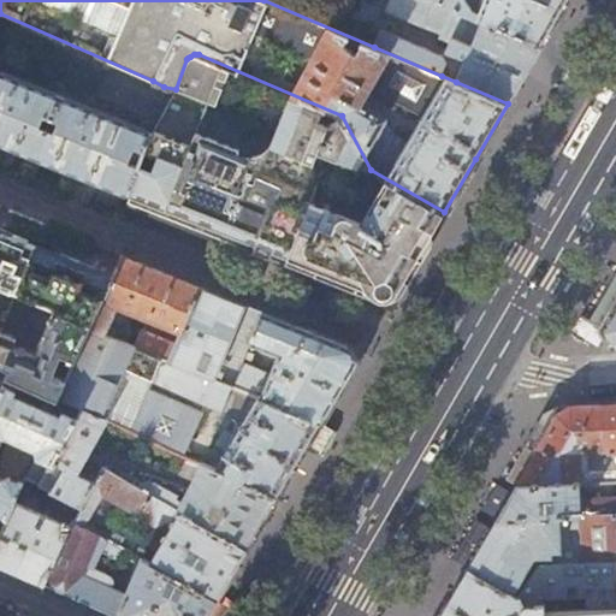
[(510,99),(542,47),(432,0),(389,0),(386,9),(442,33),(439,39),(444,40),(443,43),(446,49),(466,58),(456,82),(508,104),(510,99)]
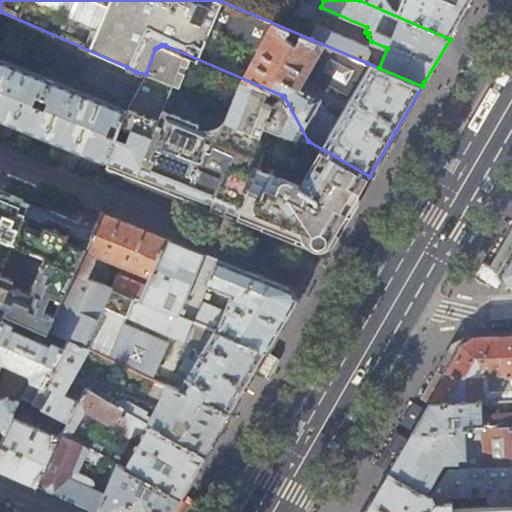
[(454,32),(472,0),(359,0),(450,39),(454,32)]
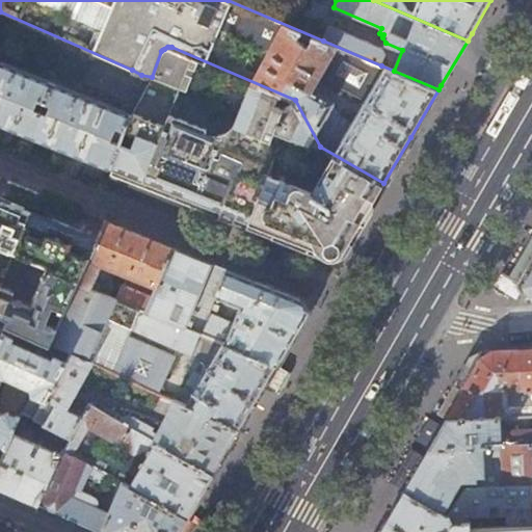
[(323,41),(381,65),(386,55),(382,48),(329,25),(323,41)]
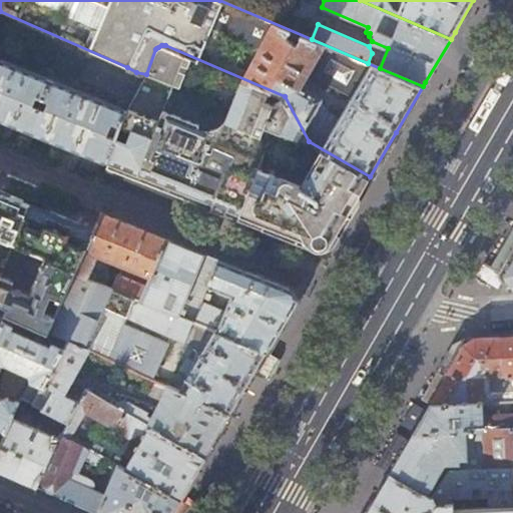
[(102,169),(114,173),(137,182),(166,193),(200,206),(227,217),(316,251),(321,252),(326,251),(328,248),(370,176),(309,141),(285,96),(165,45),(162,45),(161,45),(158,47),(156,48),(155,49),(146,74),(136,72),(127,67),(124,73),(63,46),(53,69),(114,94),(112,98),(117,100),(115,104),(0,57),(0,117),(71,146),(107,160),(102,169)]
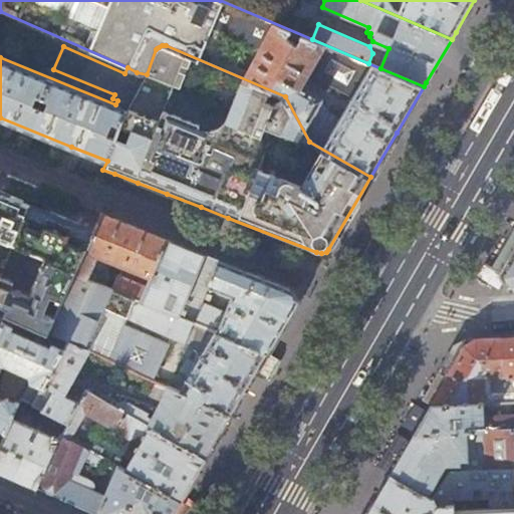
[(482,48),(475,61),(482,65),(489,52),(482,48)]
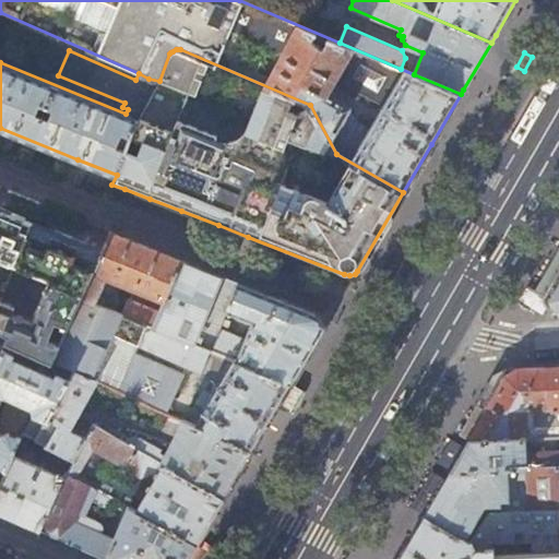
[(0,210),(0,260),(14,265),(32,223),(0,210)]
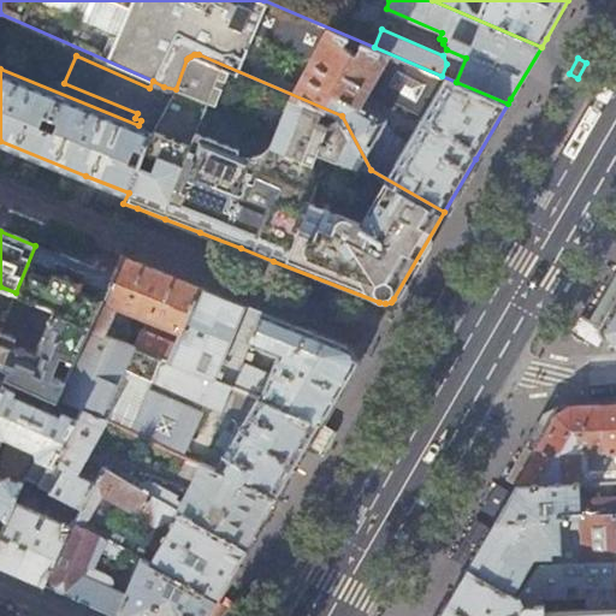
[(104,273),(35,246),(16,292),(53,308),(35,354),(12,344),(15,338),(0,331),(0,361),(12,367),(9,374),(22,380),(59,397),(69,375),(54,368),(61,351),(77,359),(90,327),(113,277),(104,273)]
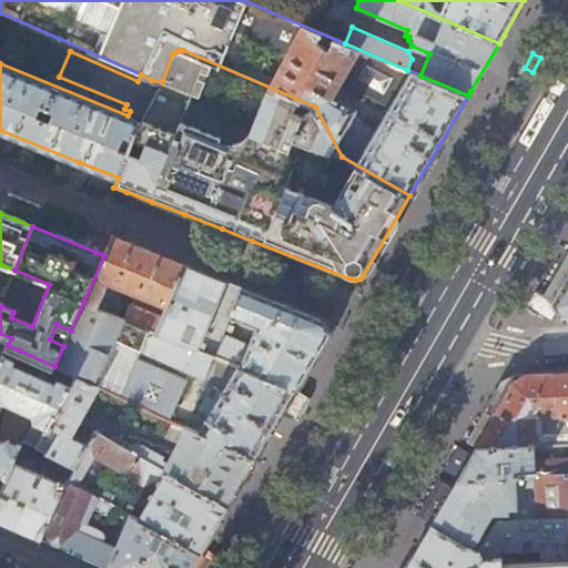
[(113,235),(104,255),(83,302),(114,315),(123,294),(131,293),(166,307),(168,305),(185,264),(180,262),(155,252),(113,235)]
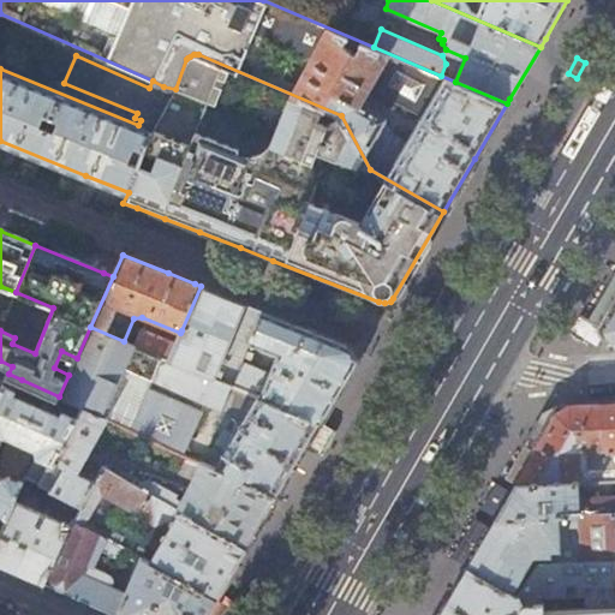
[(605,329),(614,312),(614,279),(593,317),(590,327),(591,333),(593,341),(608,332),(605,329)]
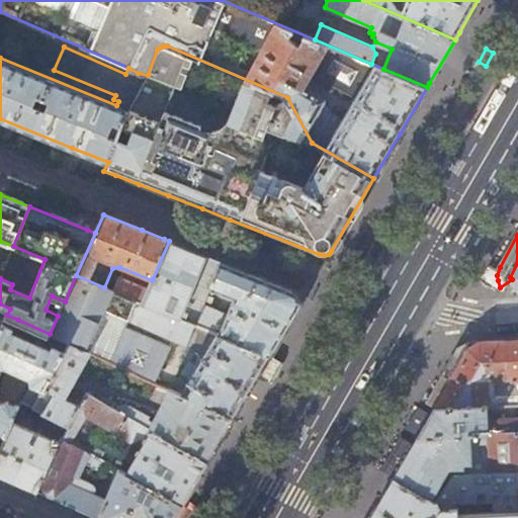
[(169,241),(153,278),(152,280),(148,289),(142,303),(270,355),(272,351),(299,304),(300,301),(300,297),(299,295),(298,293),(294,290),(283,286),(283,285),(260,275),(259,276),(197,252),(169,241)]
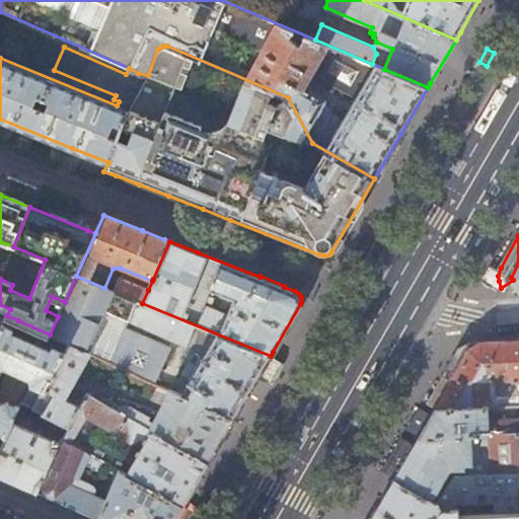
[(115,292),(114,292),(104,288),(76,276),(65,302),(58,316),(50,335),(58,339),(69,344),(91,354),(155,383),(171,347),(126,326),(129,319),(197,350),(182,373),(192,379),(182,395),(234,418),(241,406),(271,356),(142,303),(115,292)]
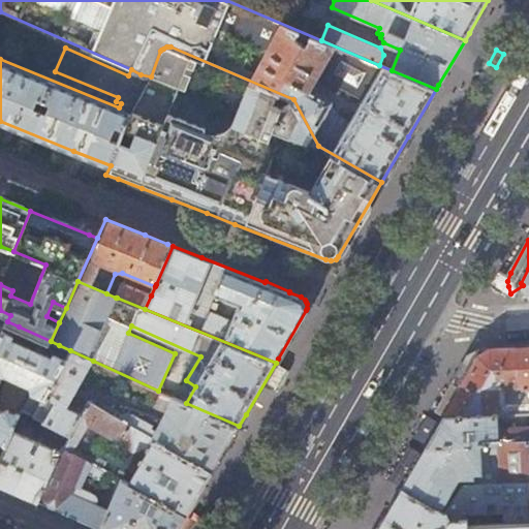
[(145,309),(151,296),(123,284),(117,298),(145,309)]
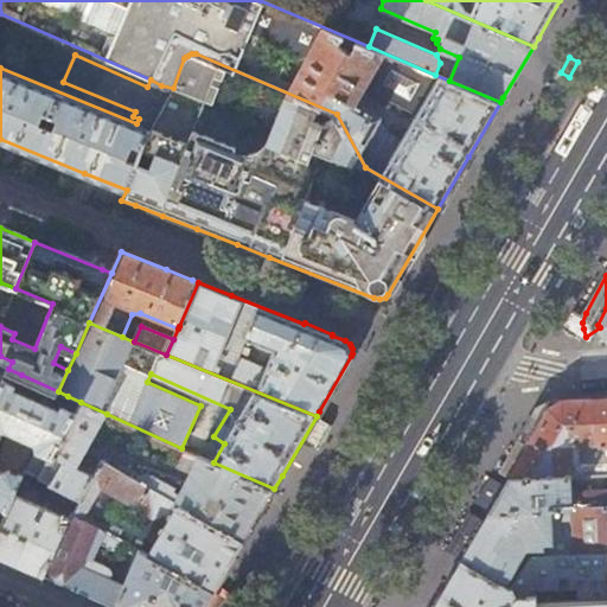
[(12,362),(0,356),(0,388),(8,369),(12,362)]
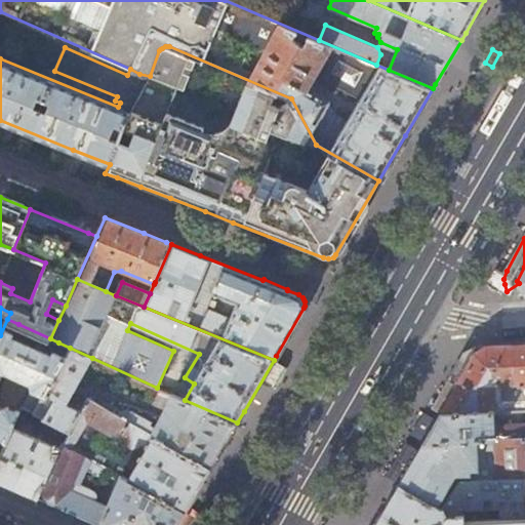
[(13,336),(18,324),(7,319),(0,335),(0,380),(2,376),(1,372),(6,370),(7,371),(31,382),(32,382),(34,390),(22,406),(34,412),(70,348),(58,342),(53,355),(13,336)]
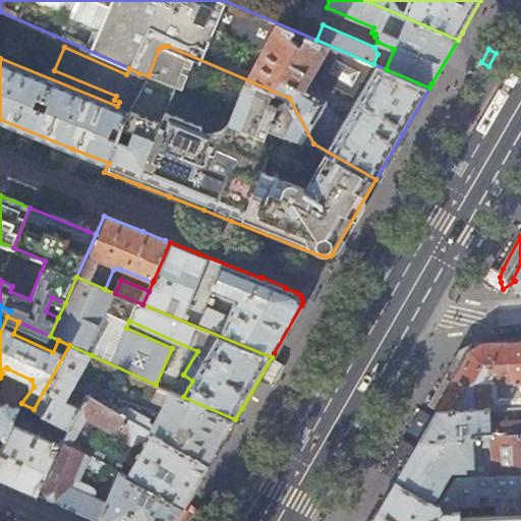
[(453,383),(517,380),(515,342),(482,344),(471,351),(453,383)]
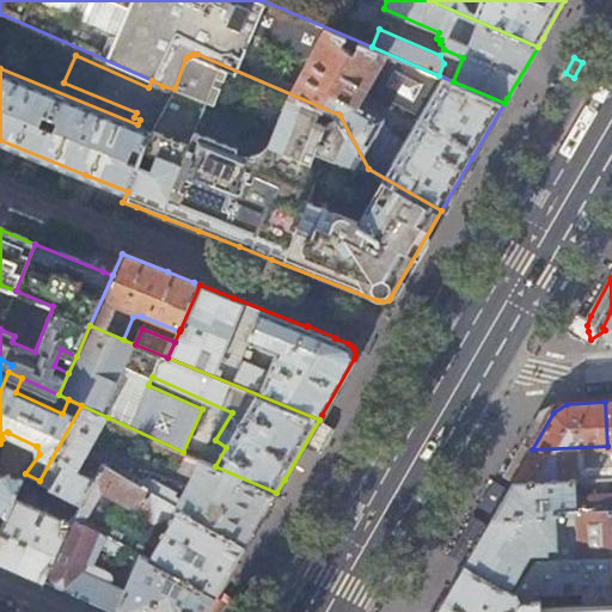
[(96,438),(108,417),(81,405),(40,481),(81,502),(98,473),(91,470),(87,477),(77,471),(91,447),(97,450),(103,441),(96,438)]
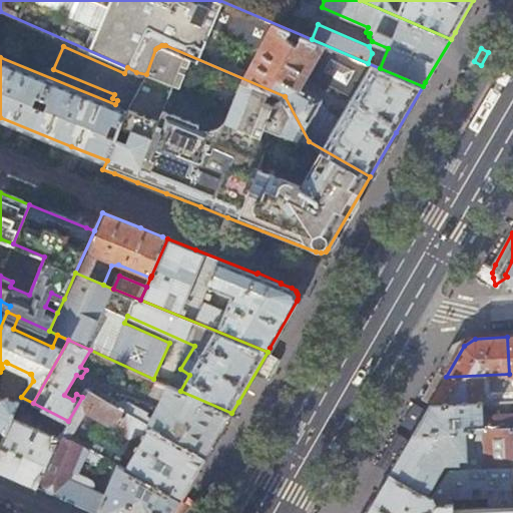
[(512,373),(509,374),(446,377),(430,404),(483,402),(512,400),(512,373)]
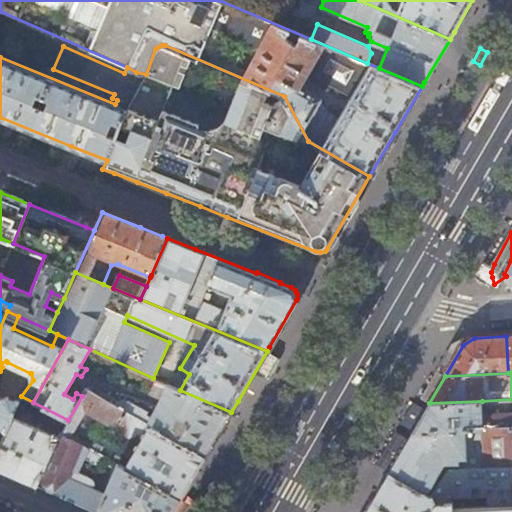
[(107,395),(105,399),(206,456),(218,435),(231,412),(180,390),(157,380),(150,394),(161,400),(158,407),(122,393),(118,401),(107,395)]
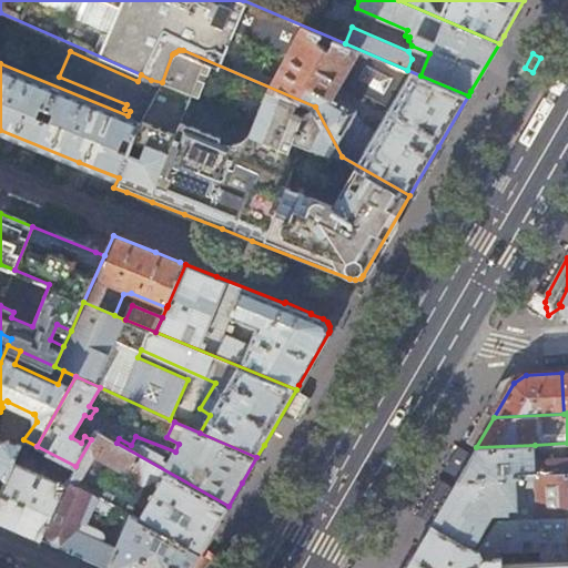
[(95,432),(91,439),(75,466),(68,479),(78,485),(94,456),(144,485),(150,484),(152,479),(160,484),(140,518),(201,551),(214,530),(229,506),(117,443),(95,432)]
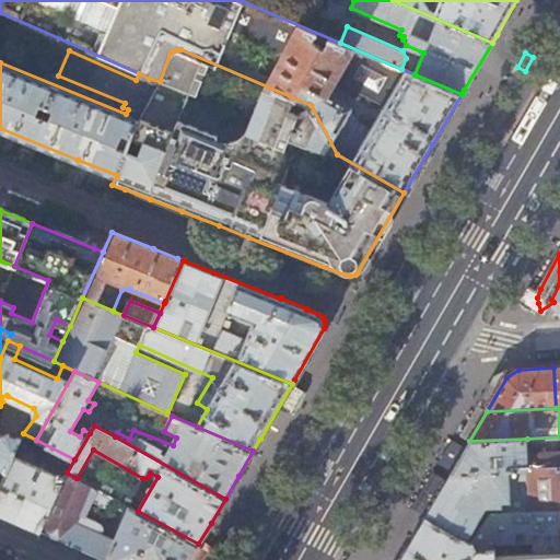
[(0,490),(3,483),(0,482),(0,473),(7,476),(15,457),(14,456),(21,435),(12,431),(6,432),(0,443),(0,490)]
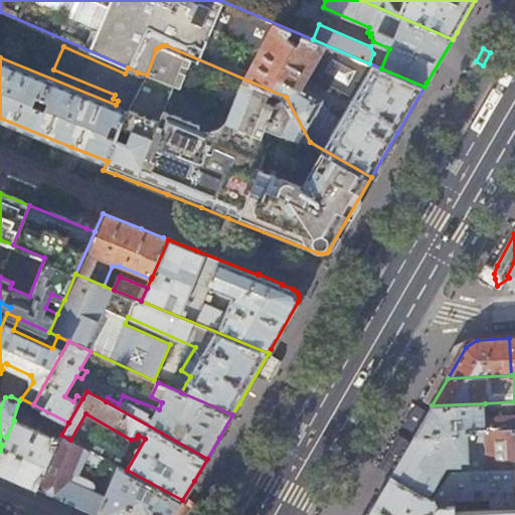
[(485,403),(432,405),(415,434),(514,428),(514,415),(491,416),(491,410),(485,410),(485,403)]
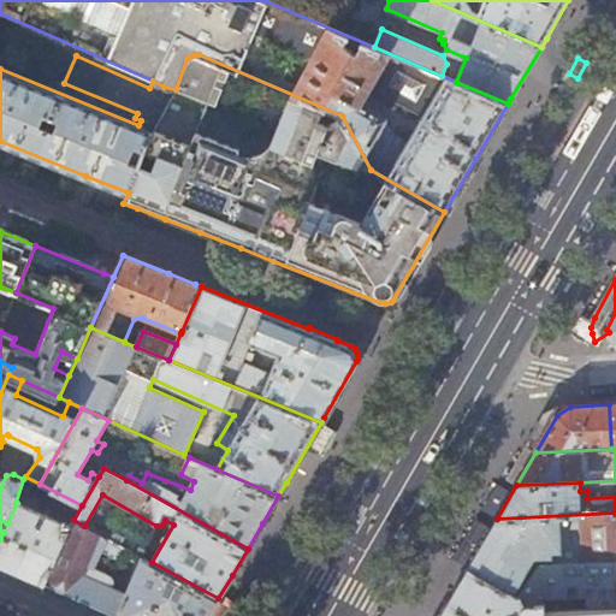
[(17,503),(7,523),(4,532),(0,539),(0,563),(16,570),(46,584),(71,526),(17,503)]
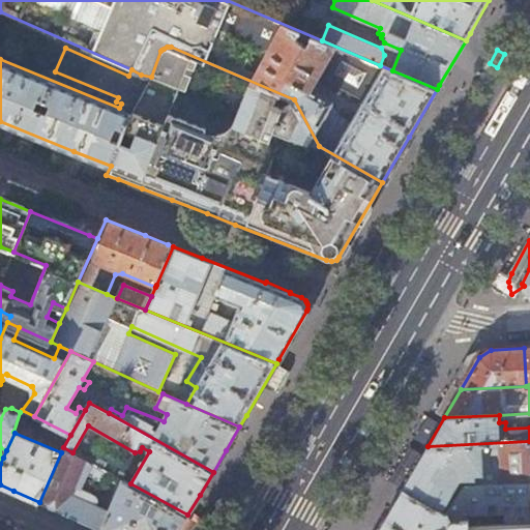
[(391,480),(404,488),(428,447),(414,440),(391,480)]
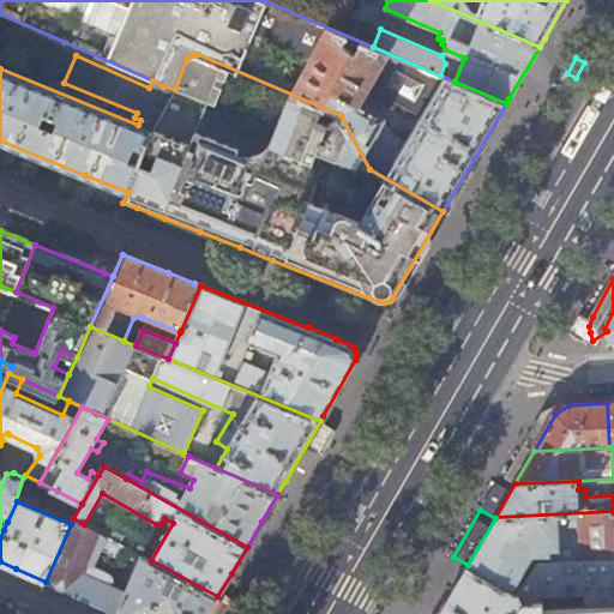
[(613,511),(495,517),(495,518),(468,565),(517,594),(540,563),(613,558),(613,511)]
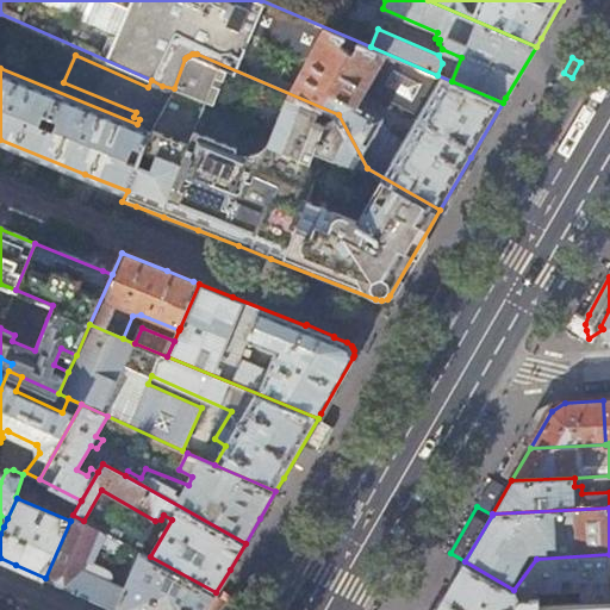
[(103,531),(83,521),(73,515),(70,521),(45,578),(105,605),(116,609),(124,589),(106,580),(107,578),(104,568),(87,561),(97,540),(101,542),(100,545),(122,555),(128,545),(119,541),(103,531)]
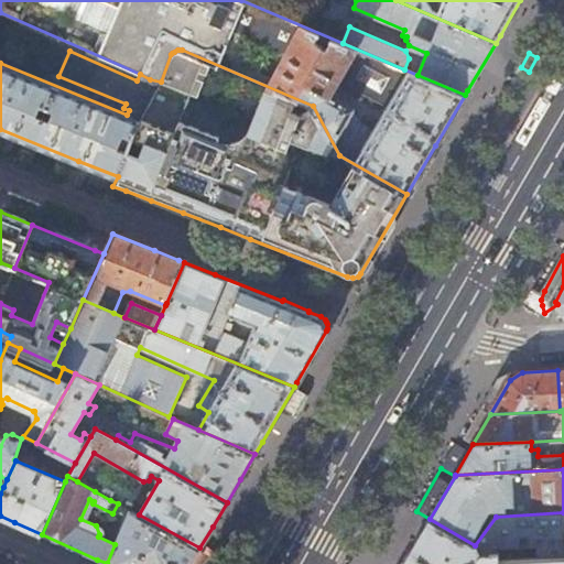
[(98,484),(95,491),(110,500),(114,492),(98,484)]
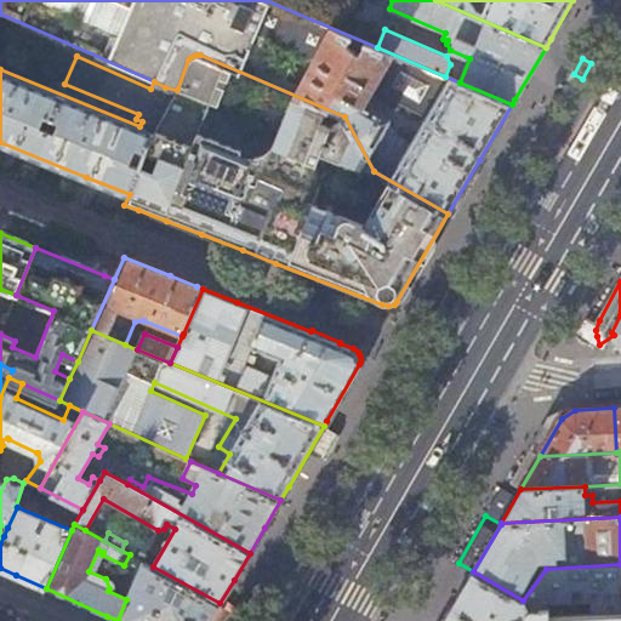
[(137,559),(144,563),(148,556),(141,551),(137,559)]
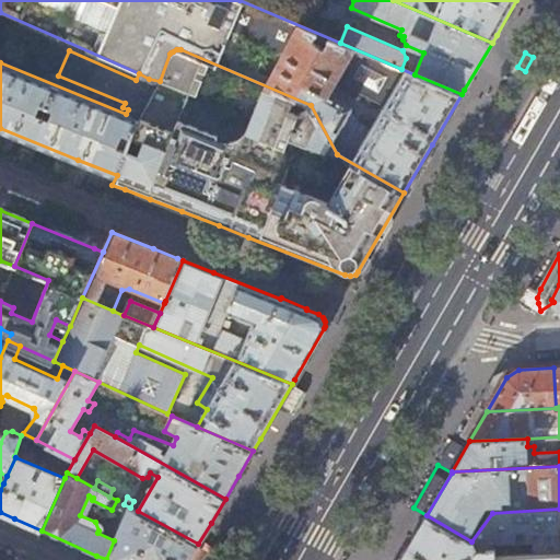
[(138,511),(130,508),(114,540),(106,559),(188,559),(198,544),(138,511)]
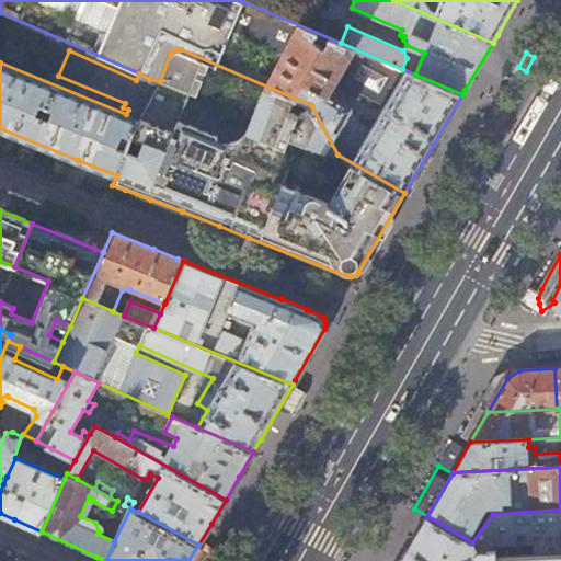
[(560,510),(493,514),(472,542),(473,544),(473,545),(496,544),(536,541),(536,550),(536,554),(560,552),(560,510)]
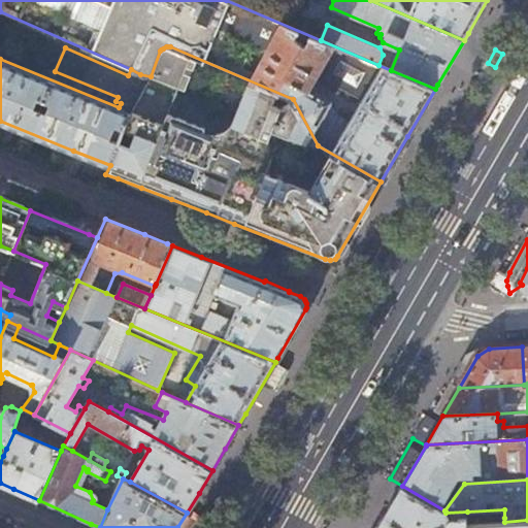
[(444,510),(402,486),(377,527),(446,527),(446,513),(446,512),(444,510)]
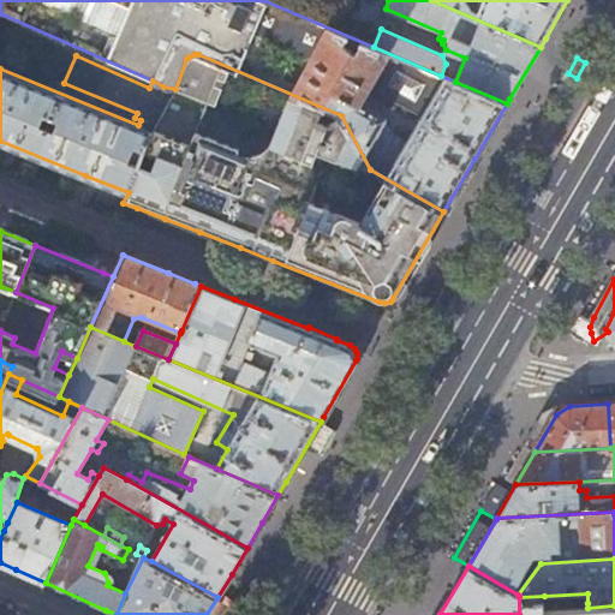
[(544,596),(519,597),(519,614),(614,614),(614,605),(587,608),(587,603),(544,604),(544,596)]
